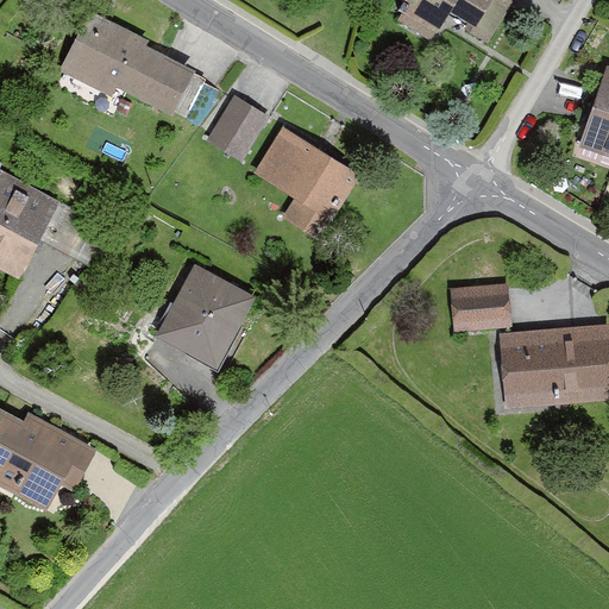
[(488,0),(405,0),(394,17),(429,38),(449,8),(473,24),(488,0)]
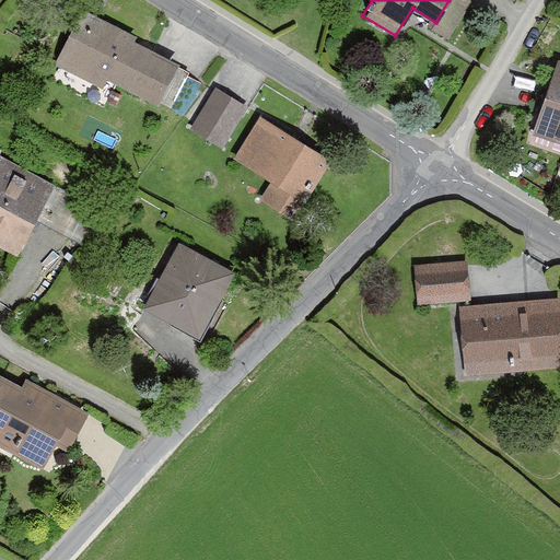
[(129,28),(83,4),(54,62),(105,90),(109,81),(161,107),(182,66),(125,37),(129,28)]
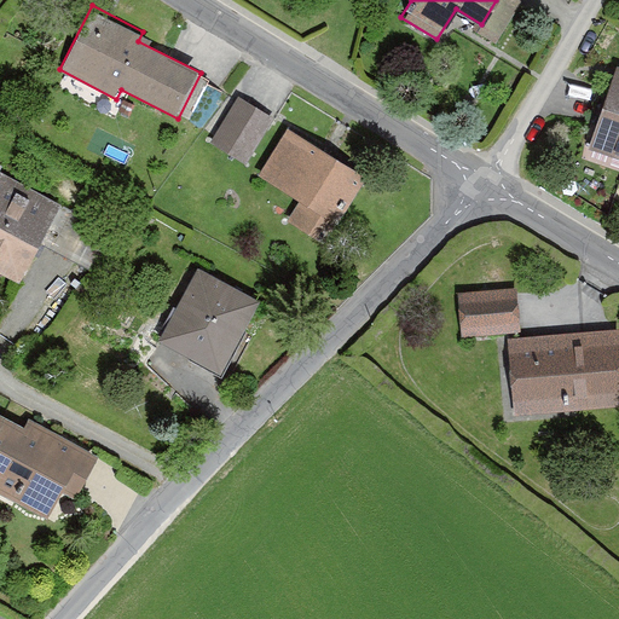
[(618,65),(615,65),(589,148),(618,157),(618,65)]
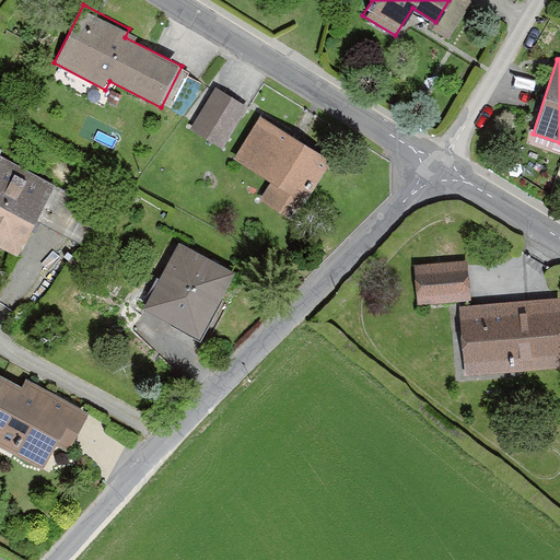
[(248,105),(214,84),(189,126),(223,147),(248,105)]
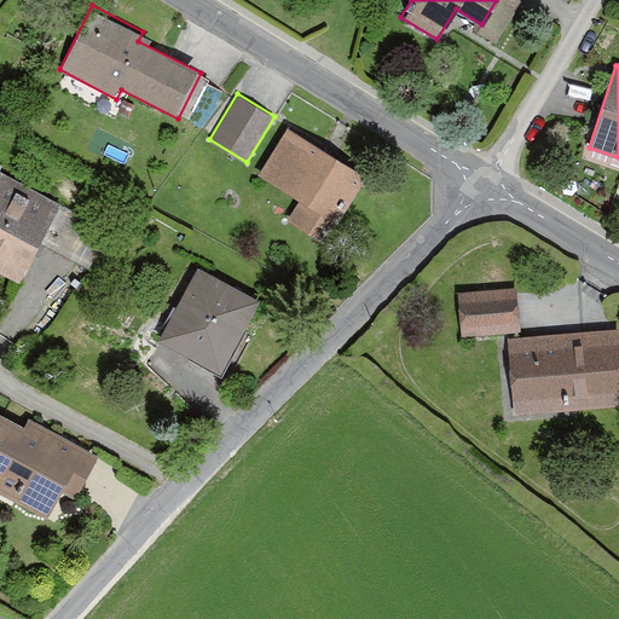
[(366,177),(288,129),(260,173),(301,198),(289,218),(328,241),(366,177)]
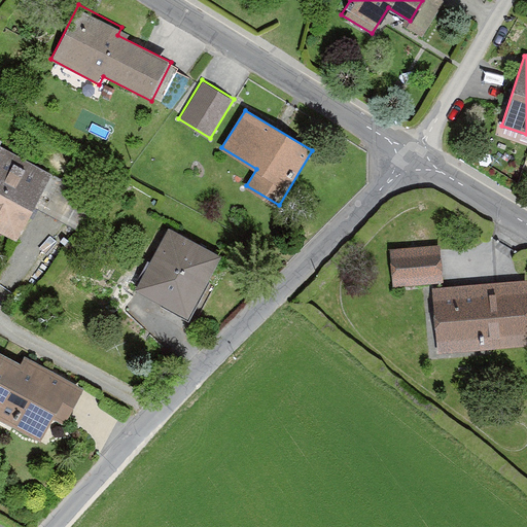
[(0,142),(1,141),(0,141),(0,233),(16,241),(50,176),(0,149),(0,142)]
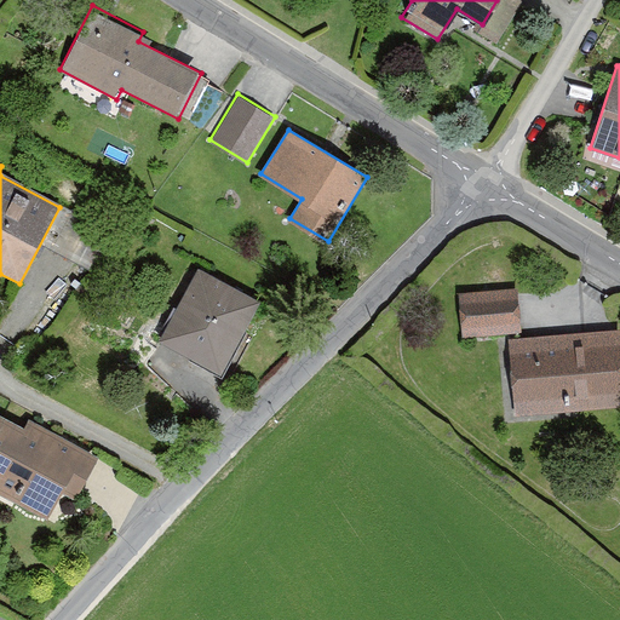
[(219,375),(259,300),(195,267),(156,342),(219,375)]
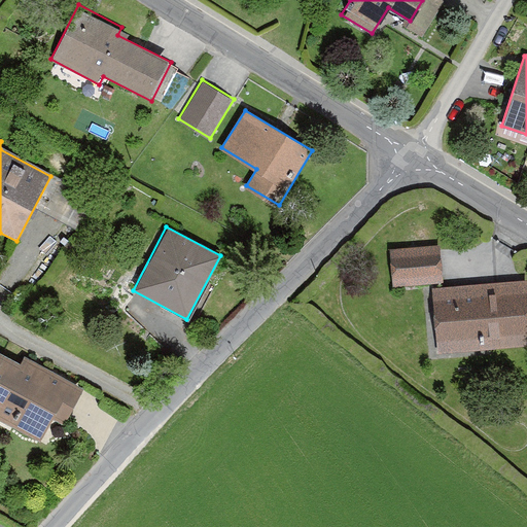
[(441,244),(389,247),(392,283),(442,280),(441,244)]
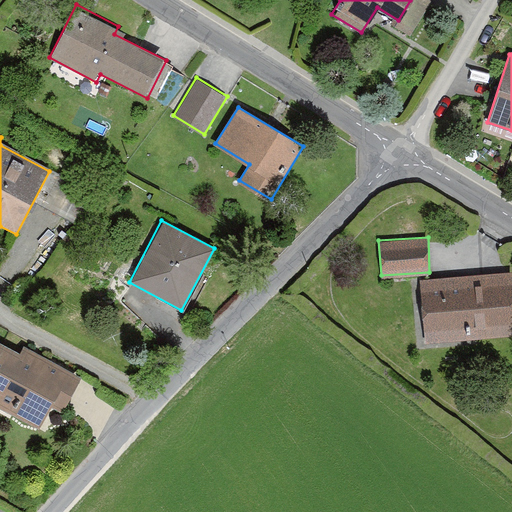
[(511,333),(511,300),(509,270),(419,279),(425,342),(511,333)]
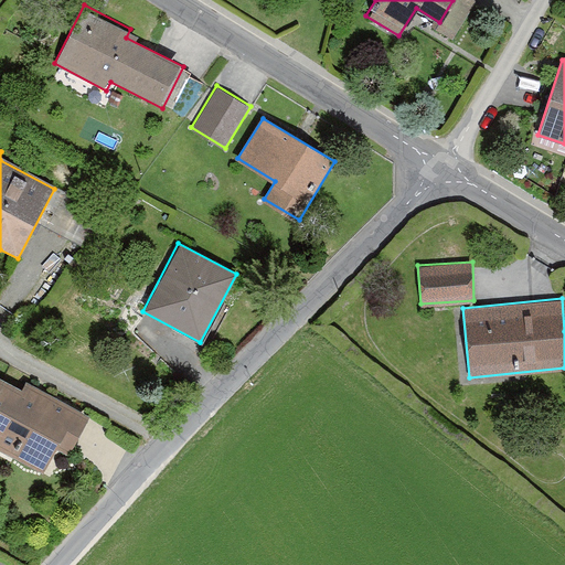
[(21,391),(0,379),(0,451),(44,475),(57,450),(66,456),(87,415),(24,383),(21,391)]
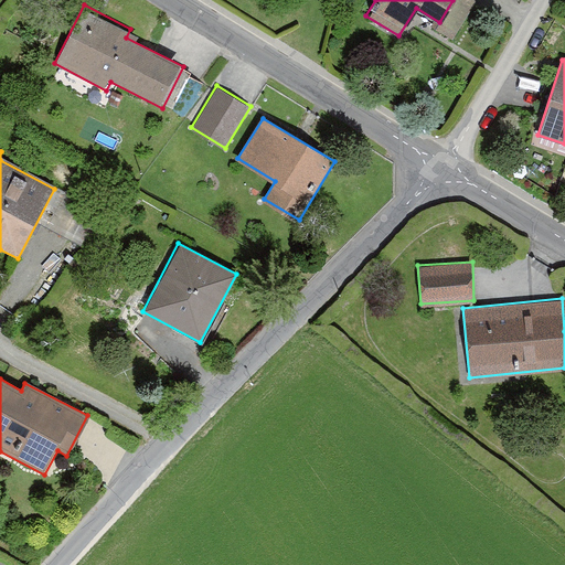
All buildings are outlined.
